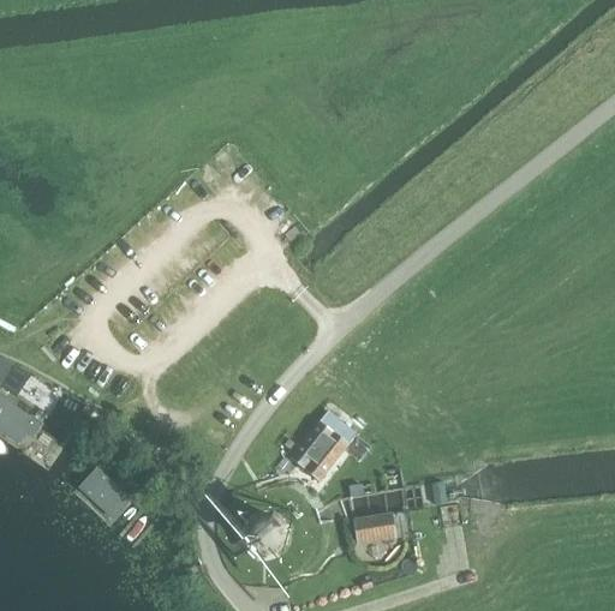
[(0,375),(4,377),(15,361),(0,354),(0,375)]
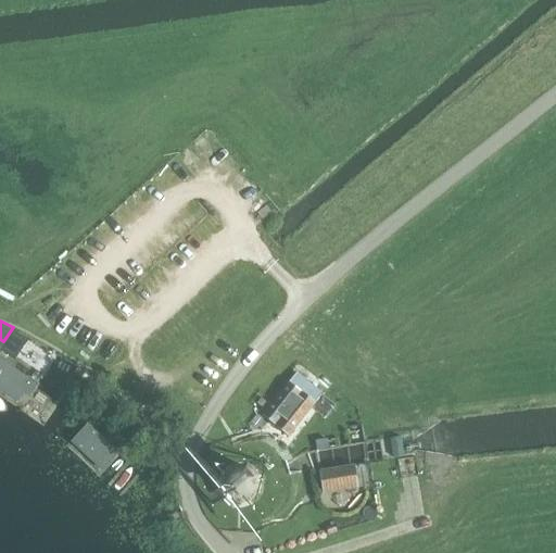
[(14,328),(2,344),(16,353),(27,337),(14,328)]
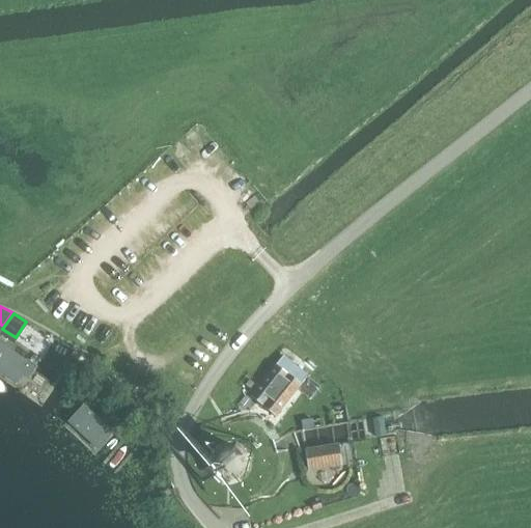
[(0,341),(0,369),(17,381),(23,372),(28,377),(35,365),(0,341)]
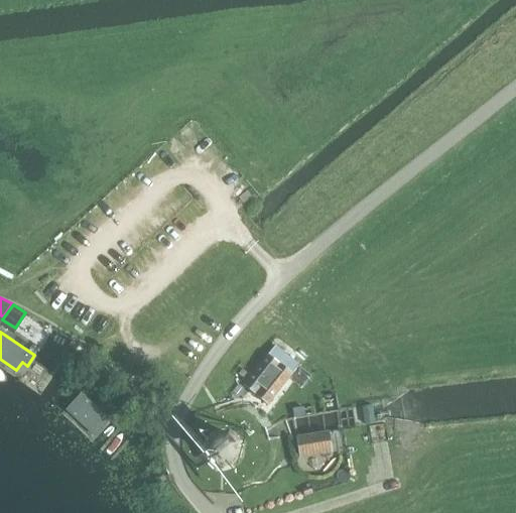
[(245,383),(257,393),(256,394),(268,404),(298,364),(274,345),(245,383)]
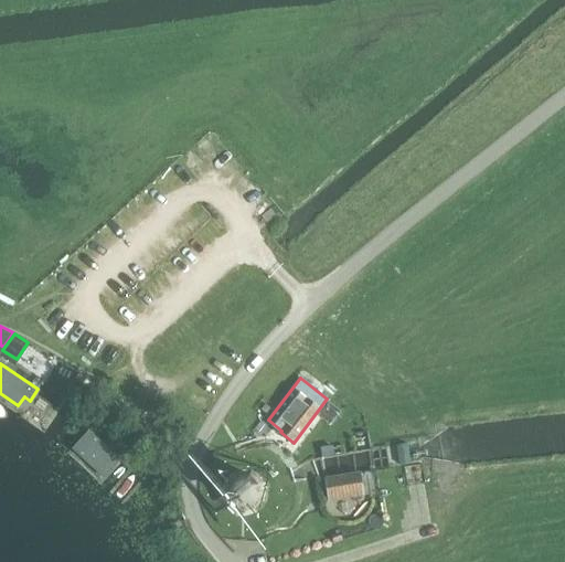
[(88,430),(73,447),(103,476),(120,458),(88,430)]
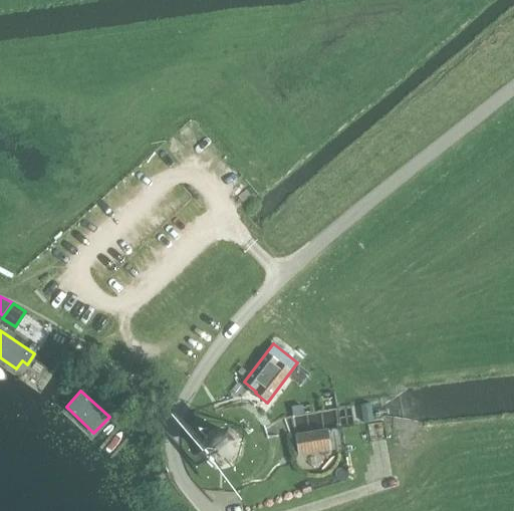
[(330,450),(327,428),(295,432),(298,454),(330,450)]
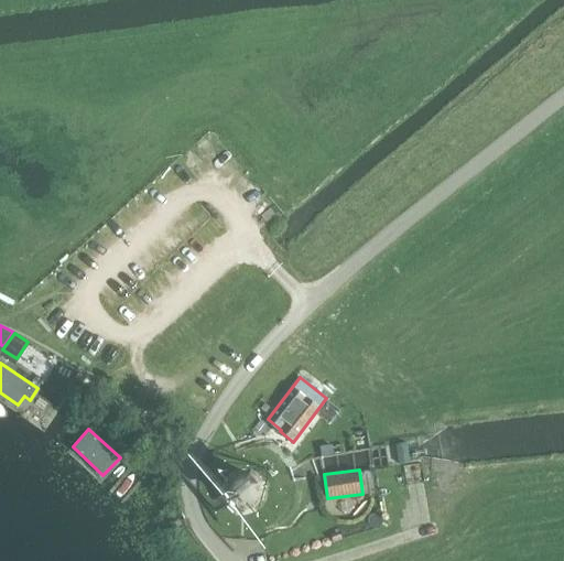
[(224,483),(221,491),(224,499),(229,506),(237,510),(246,510),(253,506),(259,499),(261,491),(259,483),(253,476),(246,472),(237,472),(229,475),(224,483)]
